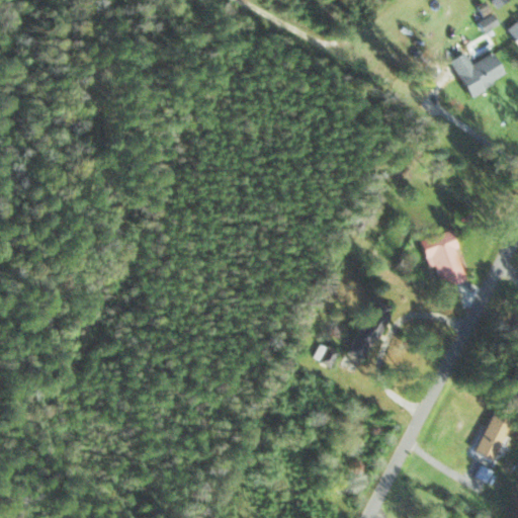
[(517,23),(509,30),(517,42),(517,23)]
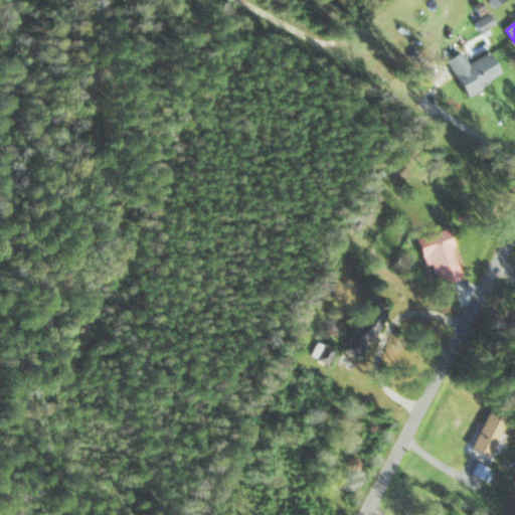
[(504,76),(491,53),(470,66),(463,53),(449,61),(469,97),(504,76)]
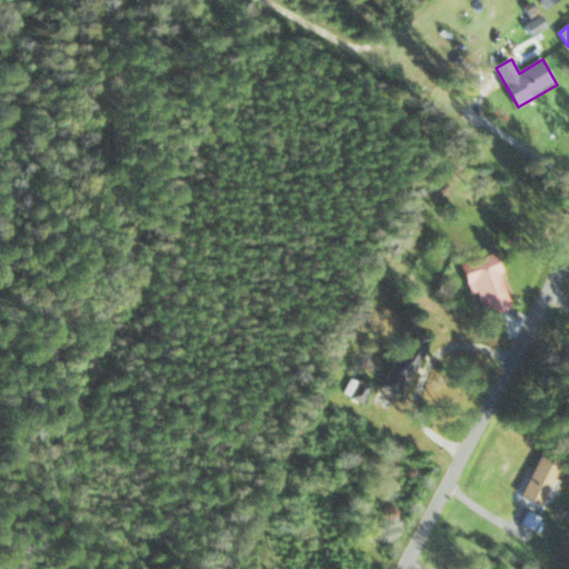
[(483,320),(512,309),(493,255),(463,265),(483,320)]
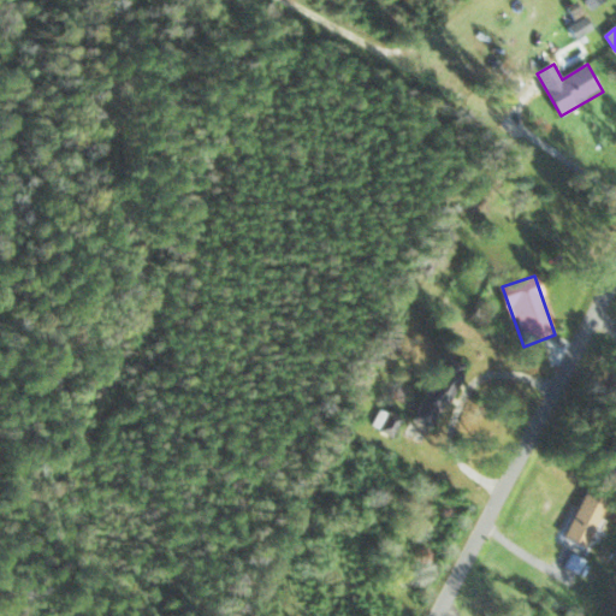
[(465,365),(443,356),(414,424),(436,433),(465,365)]
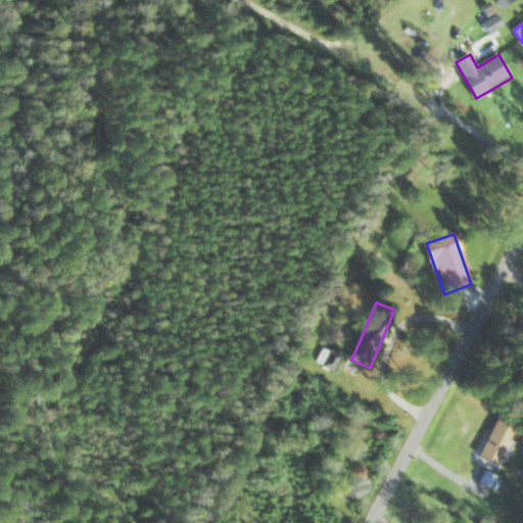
[(480,458),(500,467),(517,426),(498,418),(480,458)]
